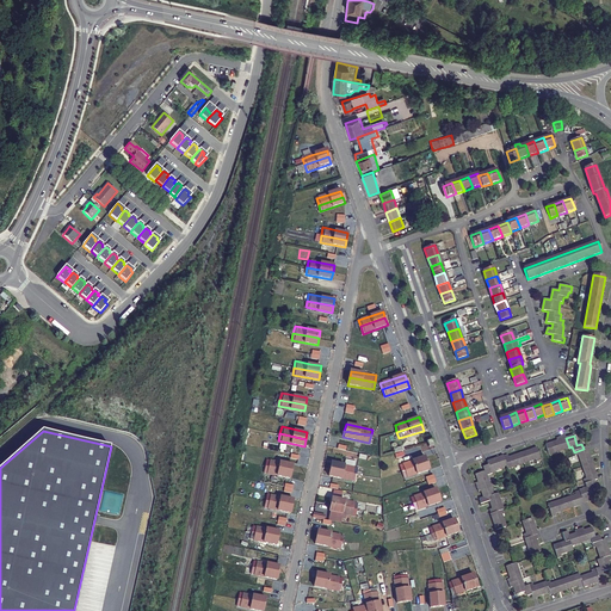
[(526,452),(529,462),(536,460),(532,450),(526,452)]
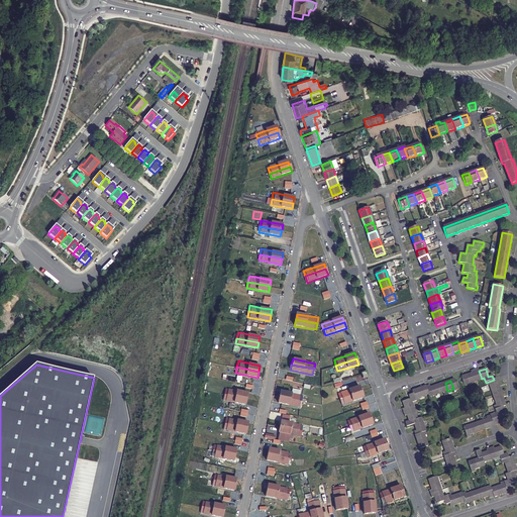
[(497,383),(490,386),(493,396),(501,393),(498,384),(497,383)]
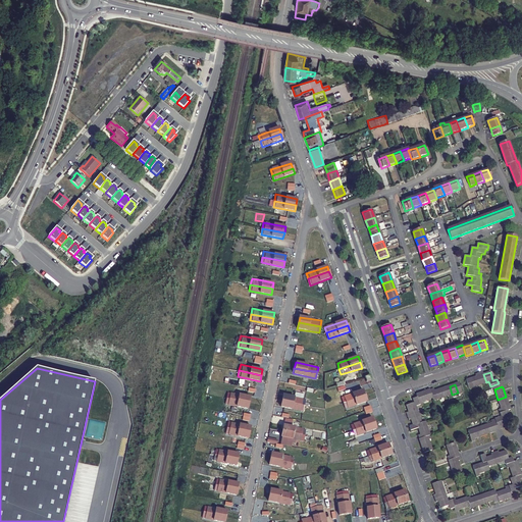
[(447,396),(445,388),(434,392),(437,399),(447,396)]
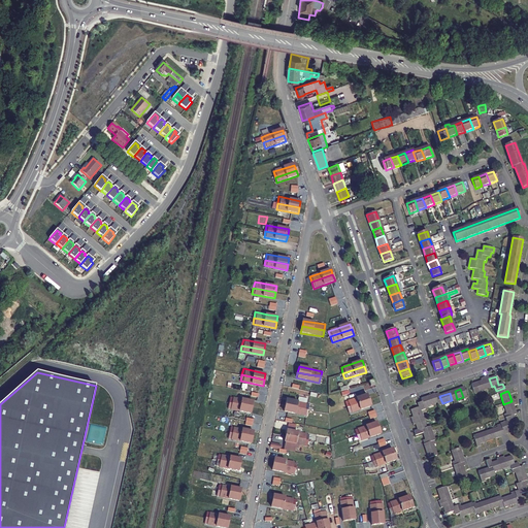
[(437,402),(435,394),(425,398),(427,405),(437,402)]
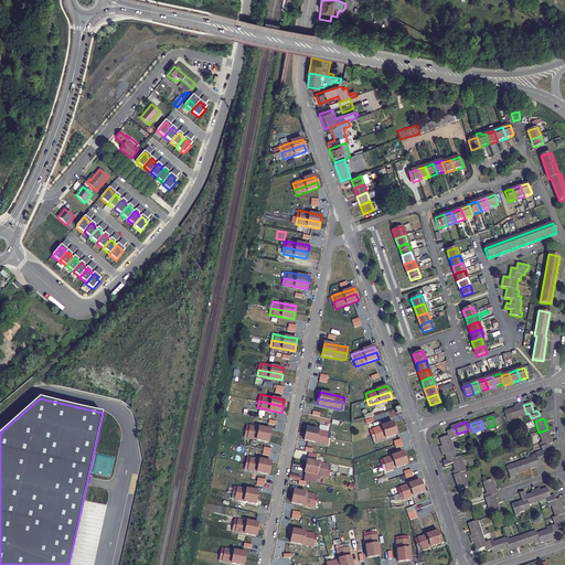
[(377,434),(395,428),(393,423),(370,429),(372,435),(377,434)]
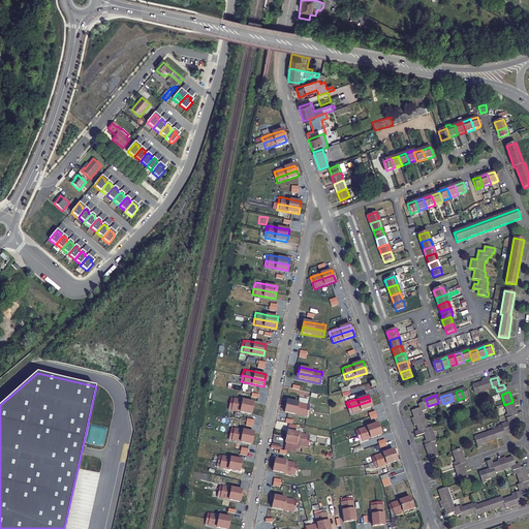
[(230,404),(253,408),(254,402),(231,398),(230,404)]
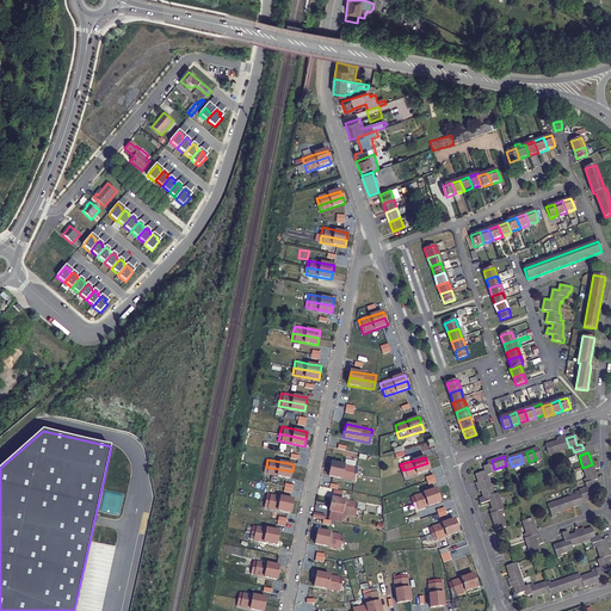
[(331,469),(357,474),(357,467),(332,462),(331,469)]
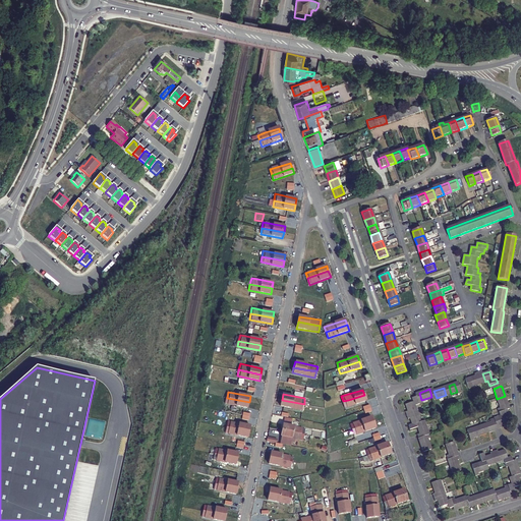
[(366,401),(364,395),(348,400),(343,401),(345,407),(366,401)]
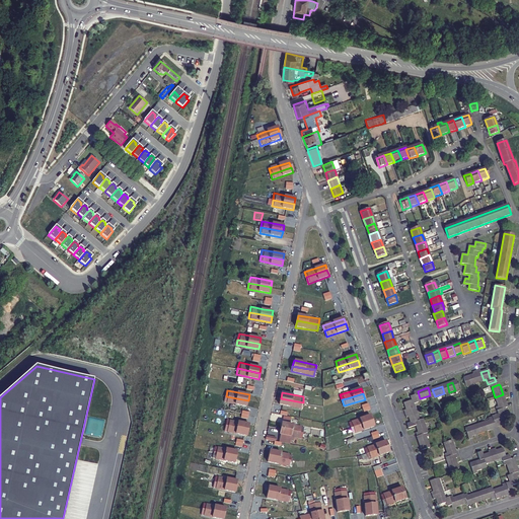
[(418,402),(415,394),(411,396),(412,400),(403,402),(406,410),(414,406),(413,403),(418,402)]
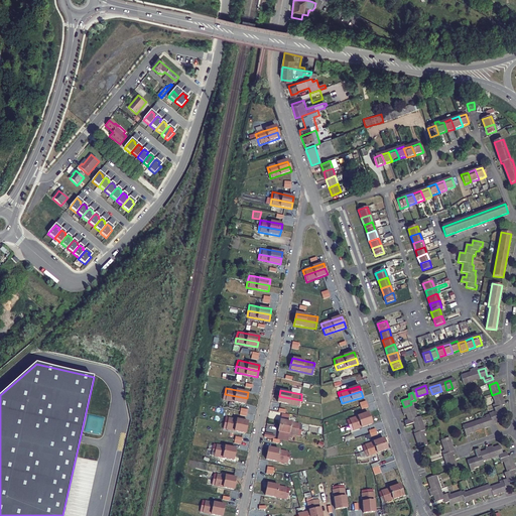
[(495,405),(503,402),(500,392),(492,395),(495,405)]
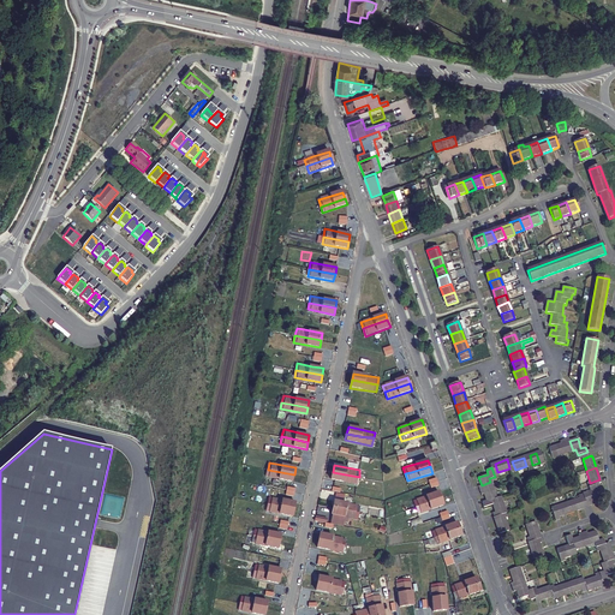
[(293,482),(294,475),(268,470),(267,477),(293,482)]
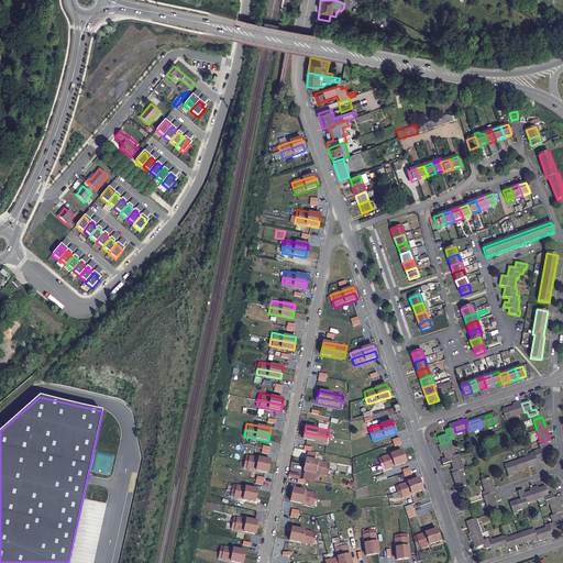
[(329,437),(305,432),(304,439),(328,443),(329,437)]
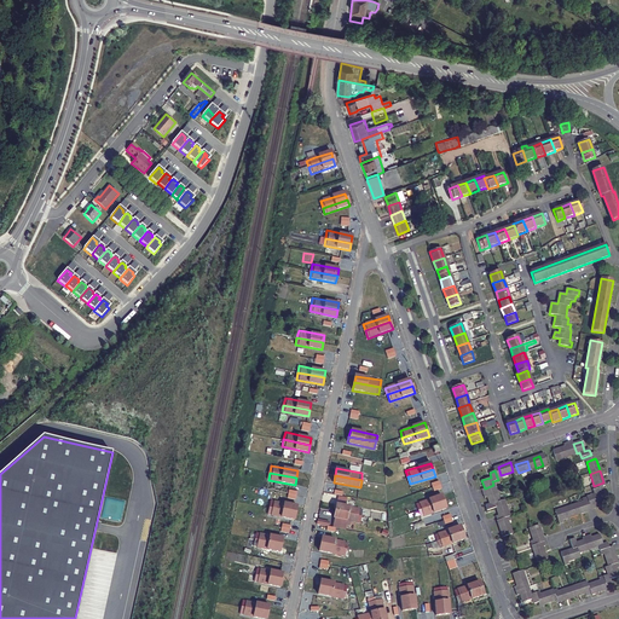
[(591,497),(594,507),(602,503),(599,495),(603,492),(602,487),(593,491),(594,496),(591,497)]
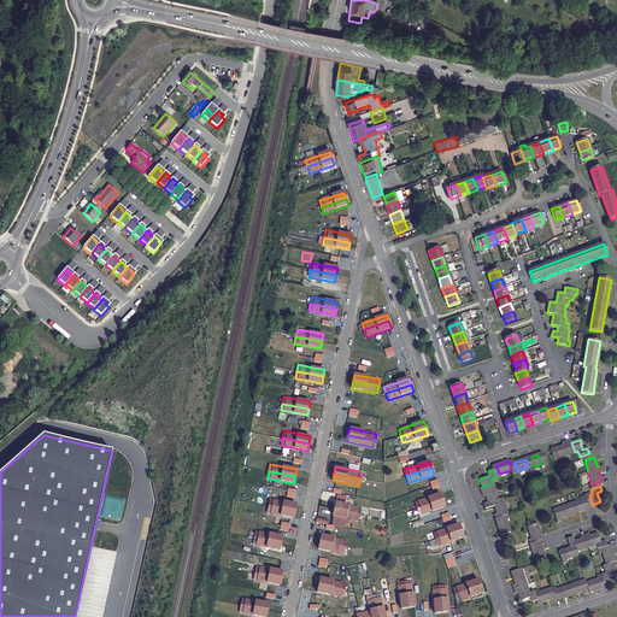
[(494,492),(486,495),(488,503),(483,504),(486,509),(494,506),(493,501),(497,499),(494,492)]
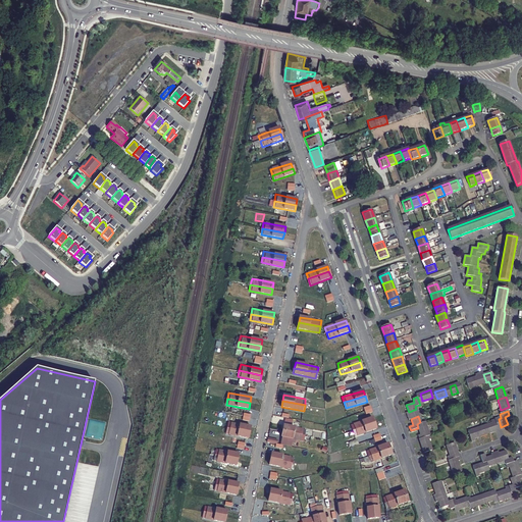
[(353,430),(373,422),(371,417),(351,424),(353,430)]
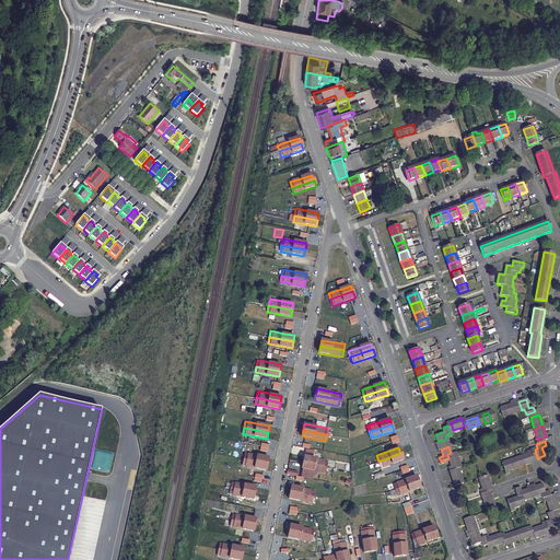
[(245,458),(268,463),(269,457),(246,452),(245,458)]
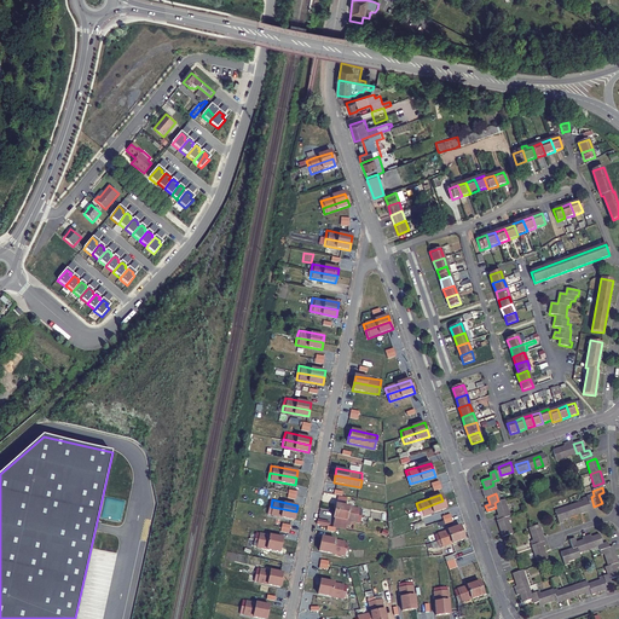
[(495,503),(496,508),(498,515),(508,513),(503,499),(498,501),(495,503)]
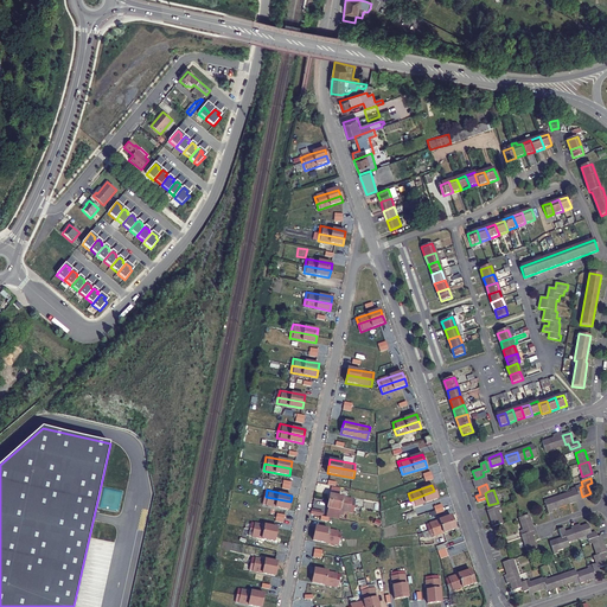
[(436,498),(434,491),(410,500),(413,506),(436,498)]
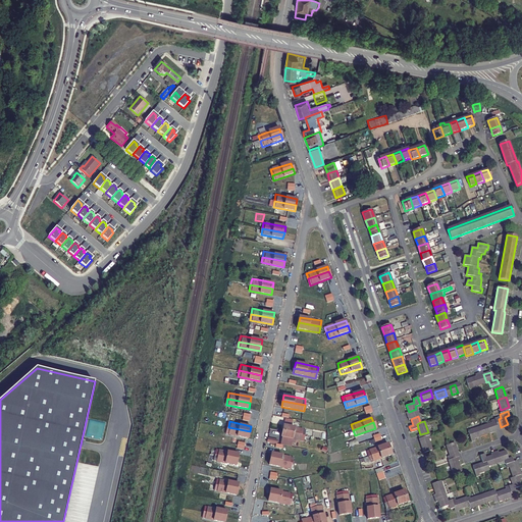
[(306,429),(283,424),(282,430),(305,435),(306,429)]
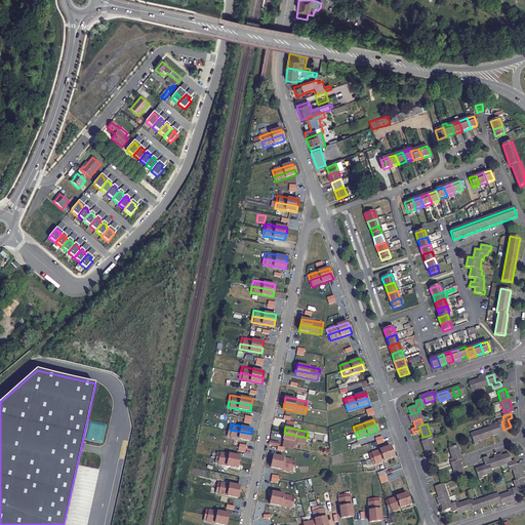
[(484,430),(485,434),(487,438),(497,435),(496,433),(494,427),(484,430)]
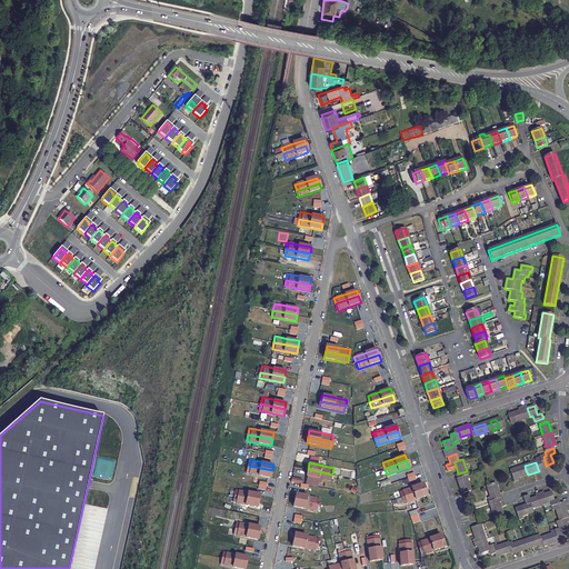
[(271,478),(272,470),(249,466),(247,472),(271,478)]
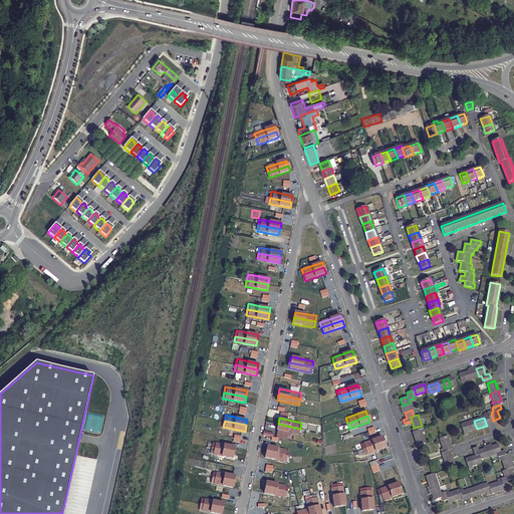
[(464,425),(465,427),(467,432),(477,429),(475,425),(474,421),(464,425)]
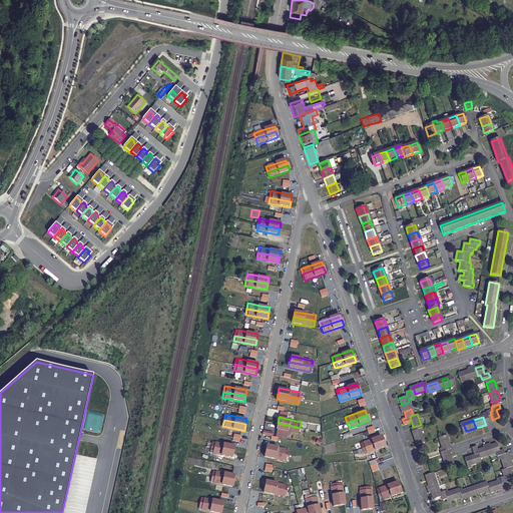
[(300,428),(278,423),(277,429),(278,429),(276,436),(289,439),(290,435),(293,436),(294,433),(298,434),(300,428)]
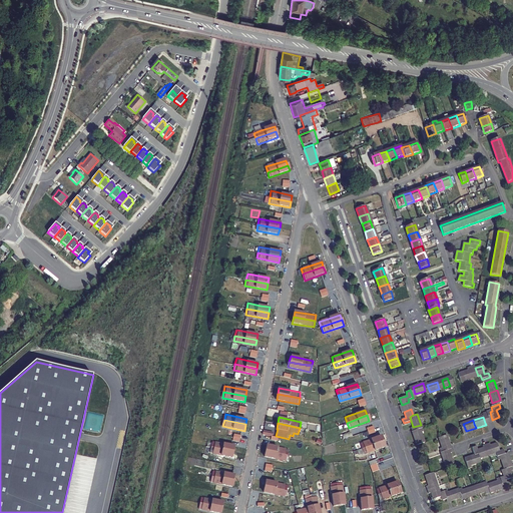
[(421,433),(413,435),(417,445),(424,442),(421,433)]
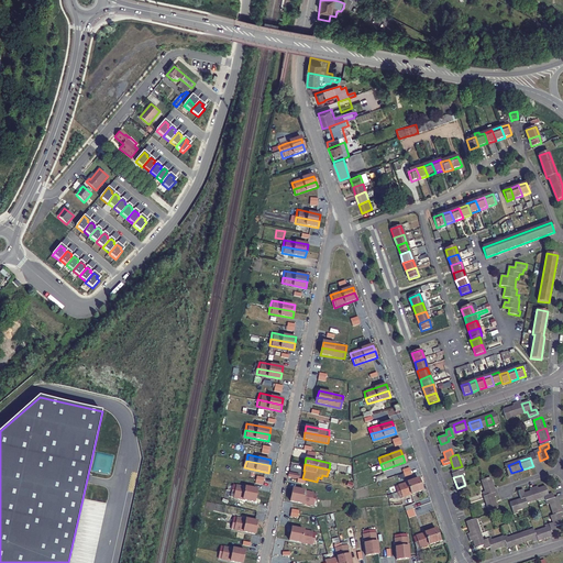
[(484,492),(493,489),(489,477),(481,481),(484,492)]
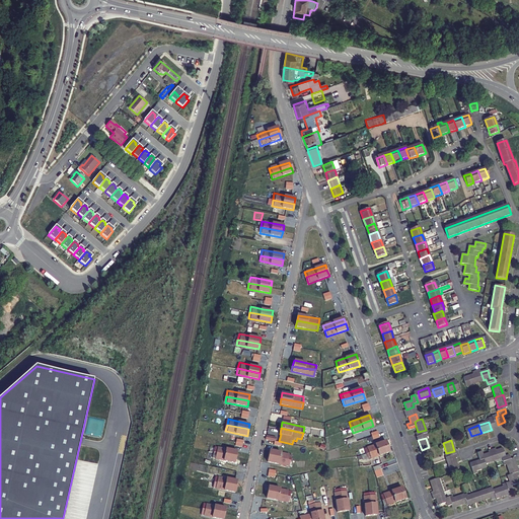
[(368,453),(387,447),(386,441),(365,448),(366,453),(368,453)]
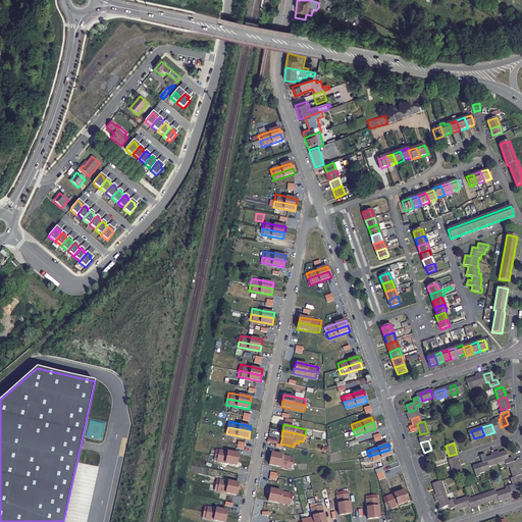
[(216,455),(238,459),(239,454),(217,450),(216,455)]
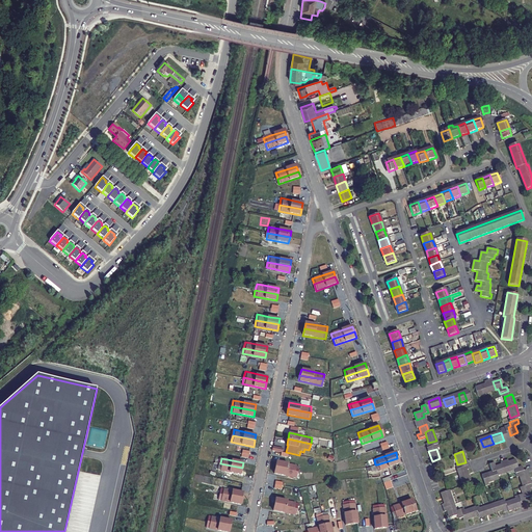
[(400,463),(397,458),(377,464),(375,464),(377,472),(400,463)]
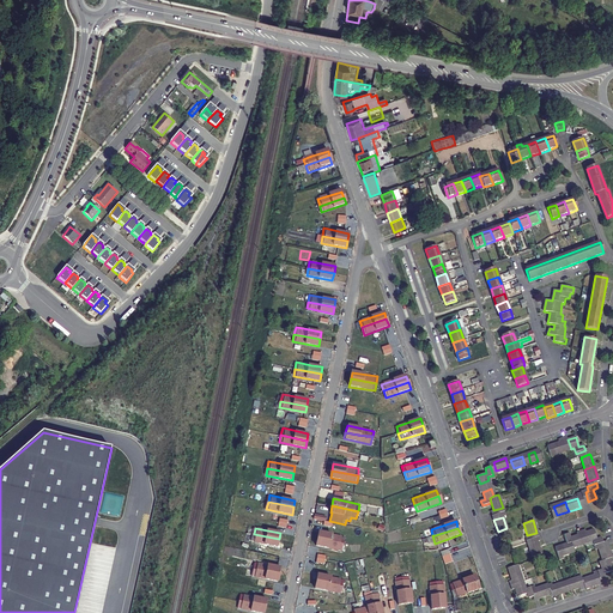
[(594,546),(604,542),(601,539),(596,540),(593,530),(586,533),(588,542),(593,541),(594,546)]
